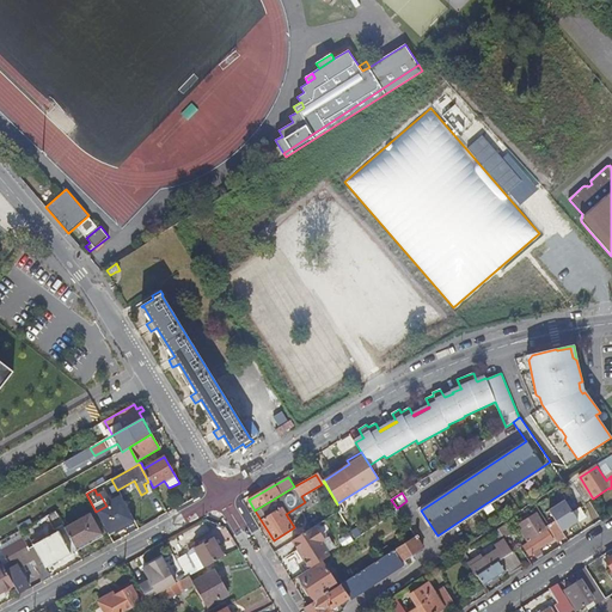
[(108,532),(134,519),(122,499),(115,502),(114,501),(108,505),(109,506),(97,513),(108,532)]
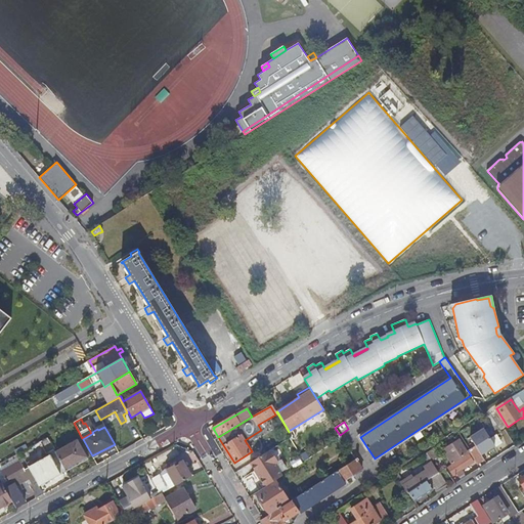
[(476,446),(481,454),(495,446),(484,429),(471,437),(476,446)]
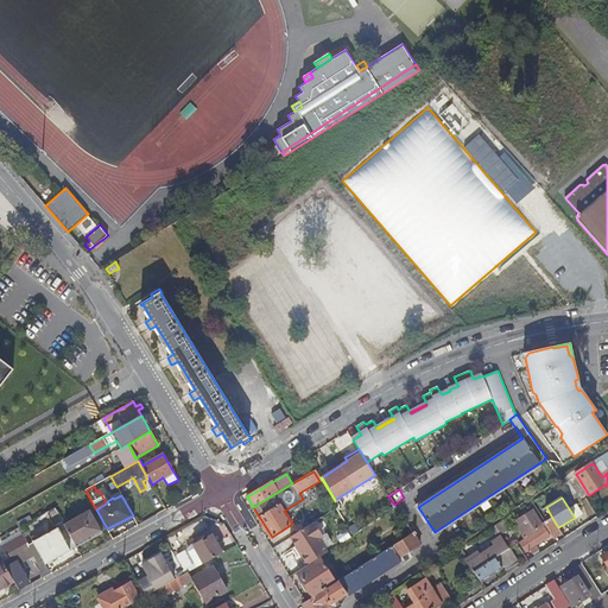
[(69,500),(55,508),(59,517),(74,508),(69,500)]
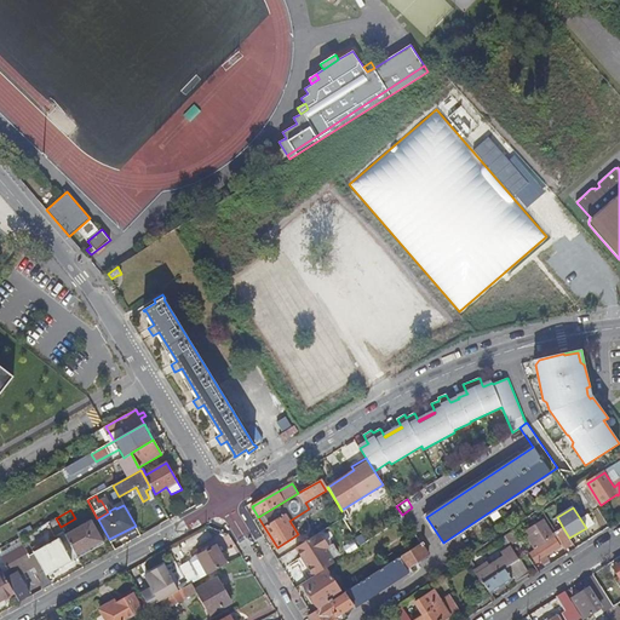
[(56,518),(47,522),(56,537),(63,532),(61,527),(56,518)]
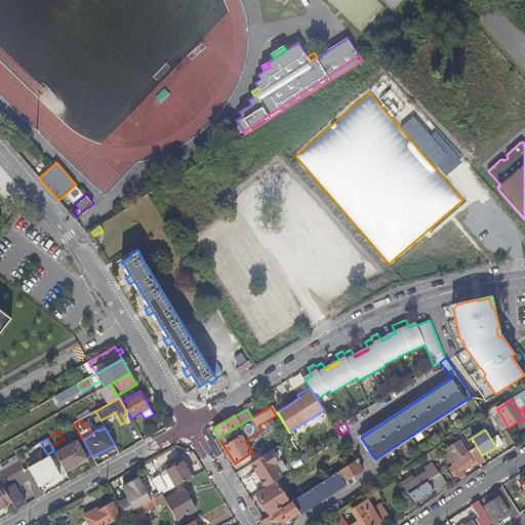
[(453,465),(470,454),(460,441),(454,444),(451,446),(444,450),(453,465)]
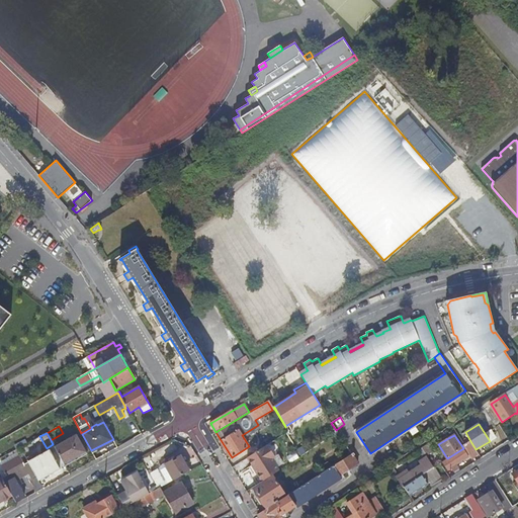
[(55,448),(65,465),(86,453),(85,451),(84,452),(76,437),(55,448)]
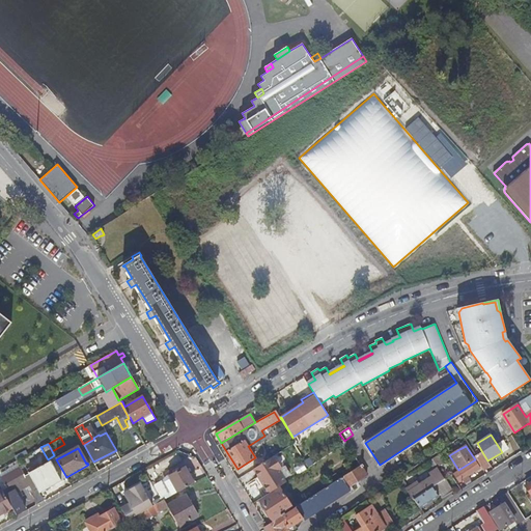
[(483,470),(491,466),(487,460),(482,452),(476,455),(476,458),(483,470)]
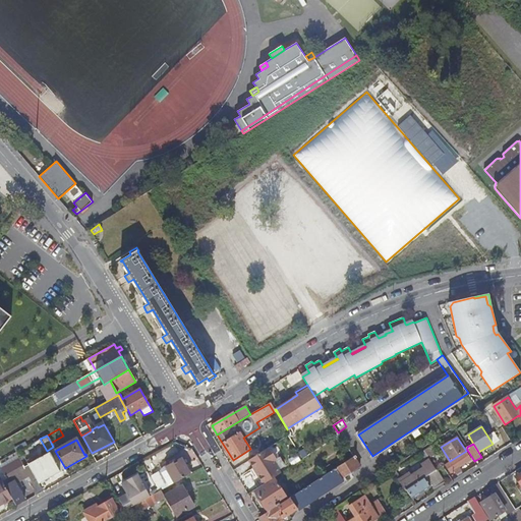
[(269,448),(248,461),(263,484),(274,477),(280,473),(273,462),(276,460),(269,448)]
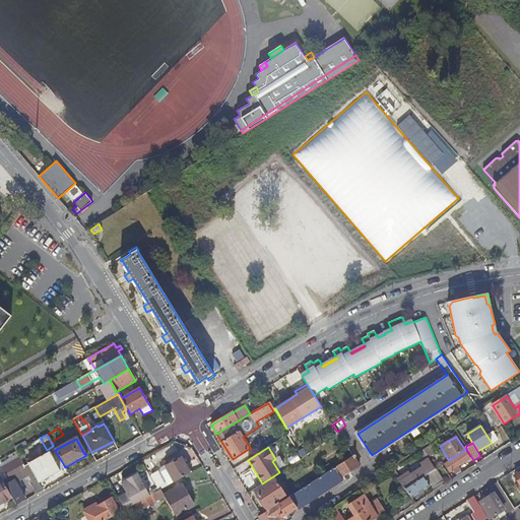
[(433,454),(429,447),(424,449),(429,457),(433,454)]
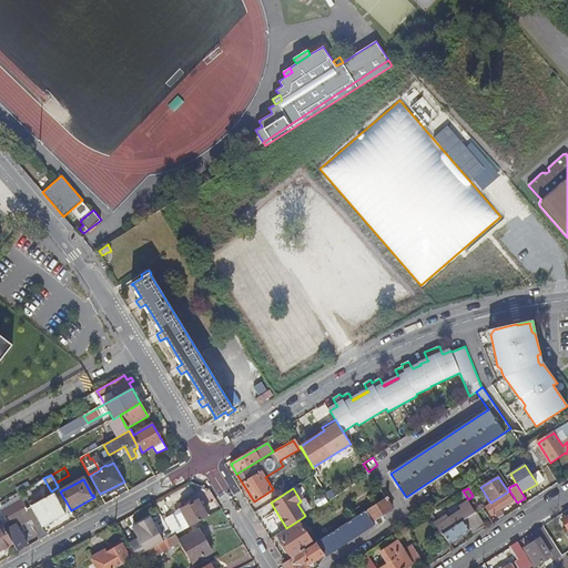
[(434,523),(440,535),(476,513),(468,499),(463,490),(460,493),(466,501),(459,506),(462,509),(448,518),(446,515),(434,523)]
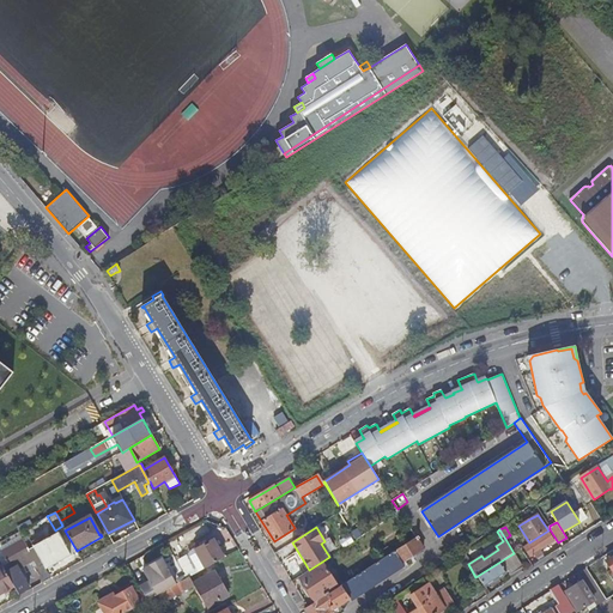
[(556,540),(550,532),(525,547),(530,557),(534,554),(536,559),(544,554),(541,550),(556,540)]
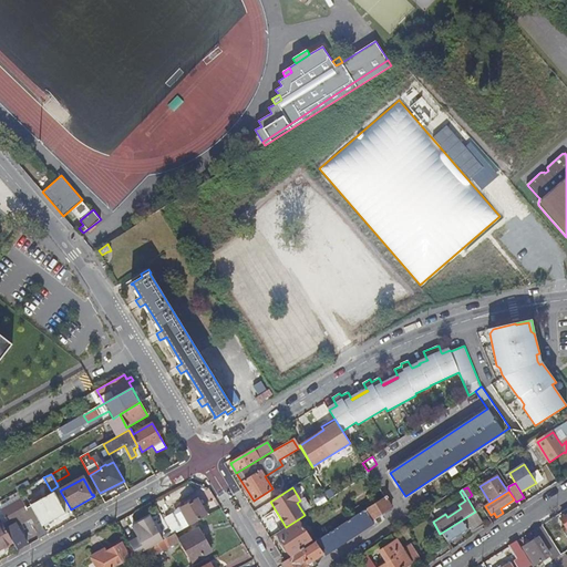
[(31,506),(42,526),(65,513),(54,494),(31,506)]
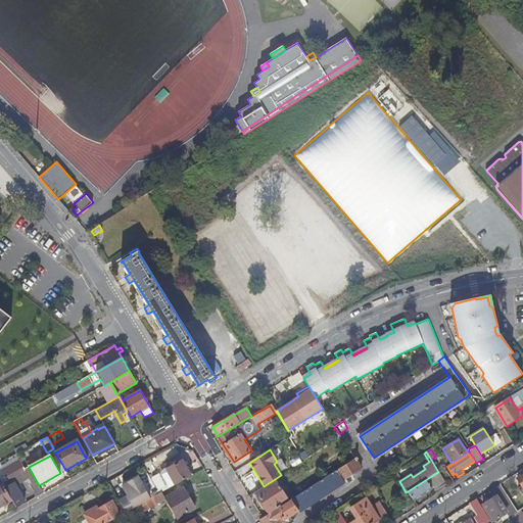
[(260,519),(263,522),(286,522),(283,517),(297,508),(298,511),(343,481),(343,480),(362,468),(355,458),(354,459),(289,501),(270,514),(263,518),(260,519)]
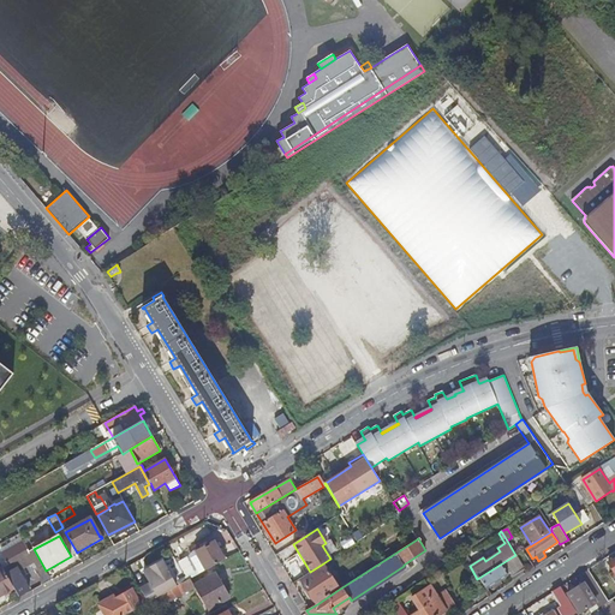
[(6,574),(16,590),(18,596),(29,590),(21,575),(28,573),(25,568),(35,562),(37,567),(35,568),(46,587),(53,583),(46,571),(34,549),(28,539),(23,542),(31,557),(16,566),(17,567),(6,574)]
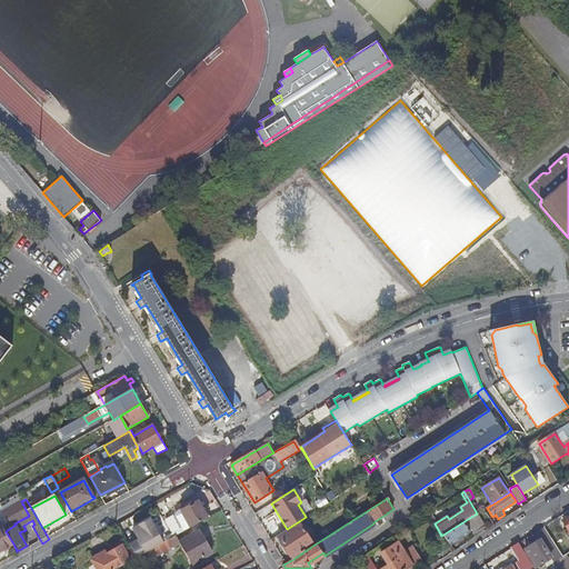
[(185,531),(208,518),(199,500),(182,509),(183,512),(177,517),(185,531)]
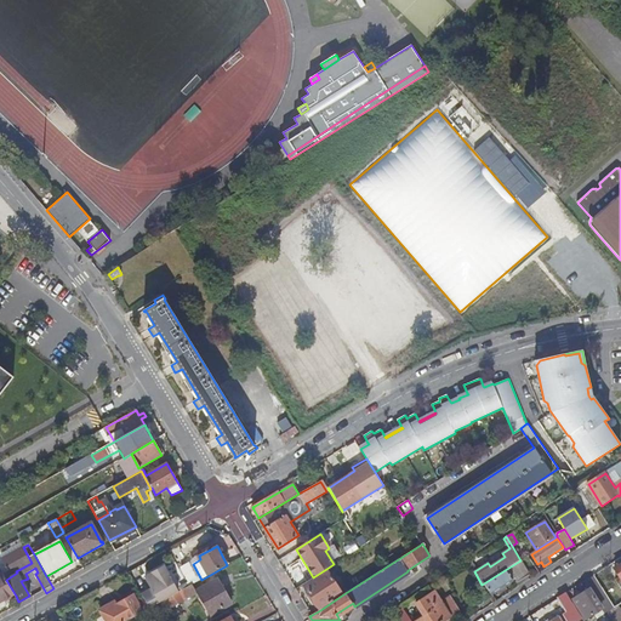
[(11,574),(16,571),(32,563),(23,547),(3,559),(11,574)]
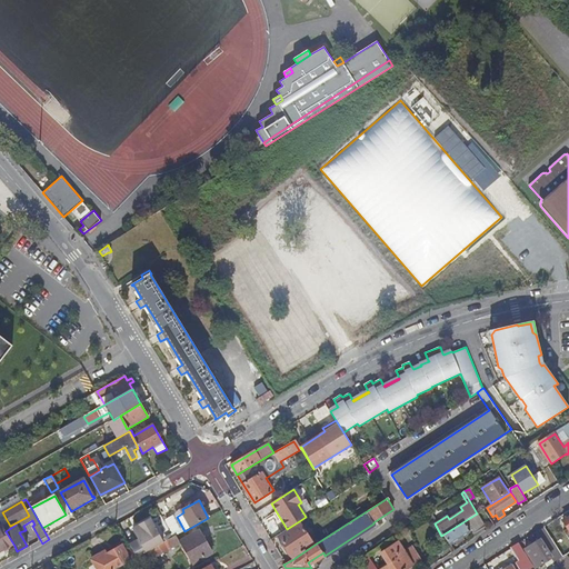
[(485,527),(477,513),(441,536),(452,552),(455,550),(450,543),(455,540),(457,545),(465,540),(462,536),(469,531),(471,535),(485,527)]
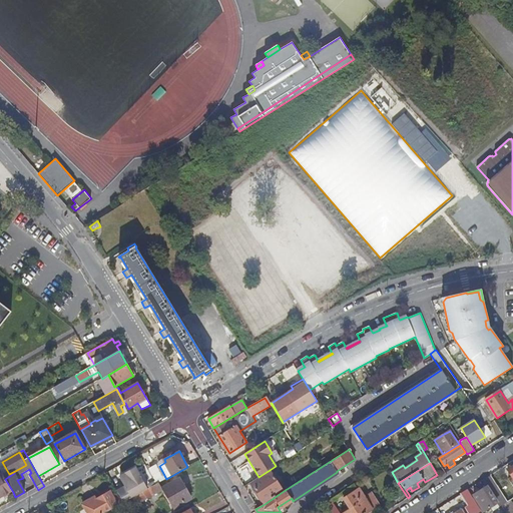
[(125,486),(117,491),(123,503),(132,497),(147,489),(135,467),(123,474),(125,477),(121,479),(125,486)]
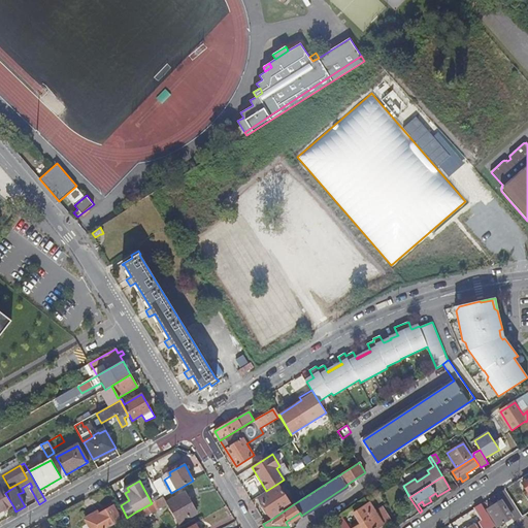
[(266,491),(258,497),(272,519),(292,505),(277,484),(266,491)]
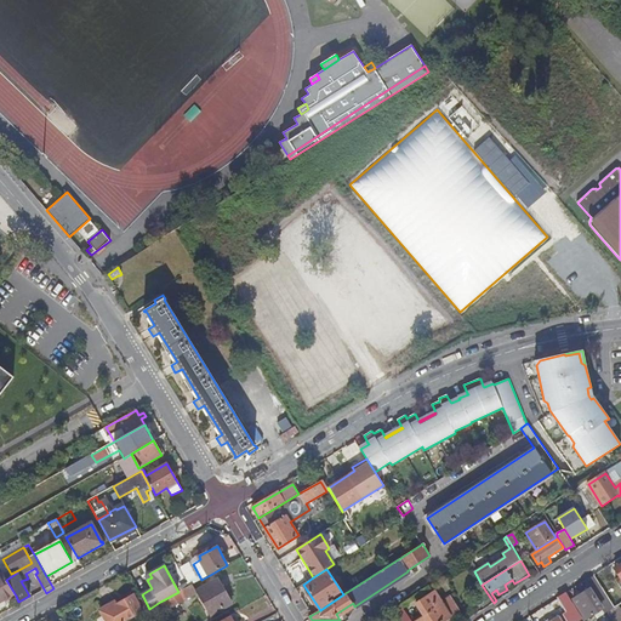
[(620,598),(603,570),(594,575),(615,608),(617,605),(620,603),(620,598)]
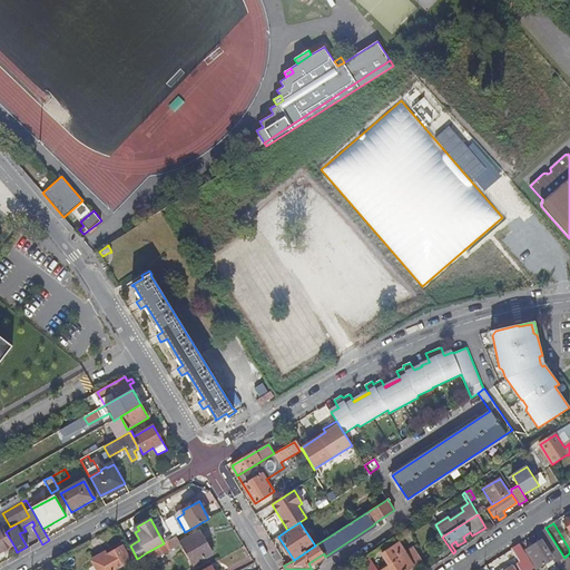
[(2,526),(0,527),(0,554),(15,547),(6,532),(2,526)]
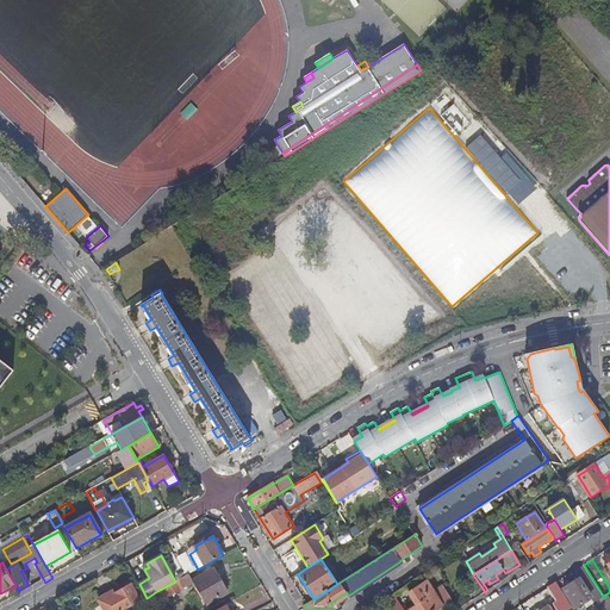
[(213,568),(193,580),(206,605),(228,592),(213,568)]
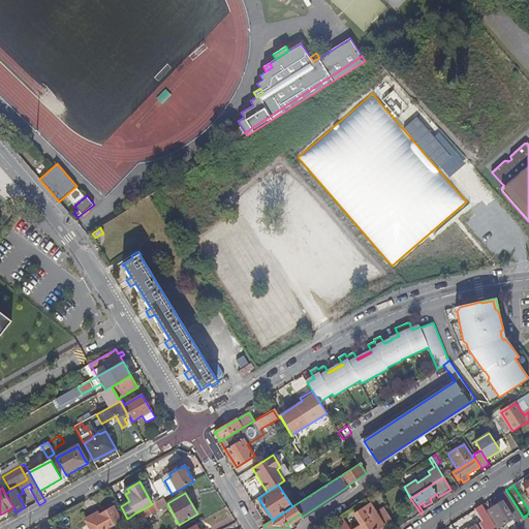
[(163,498),(161,499),(152,504),(136,512),(141,520),(155,511),(155,510),(166,504),(163,498)]
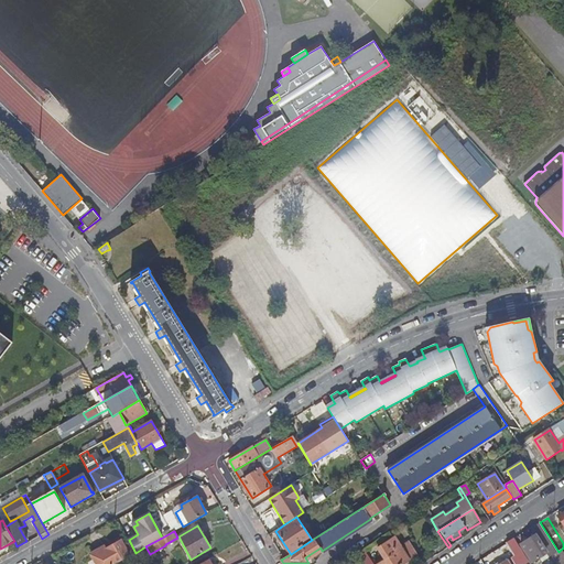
[(534,535),(521,544),(532,562),(546,553),(534,535)]
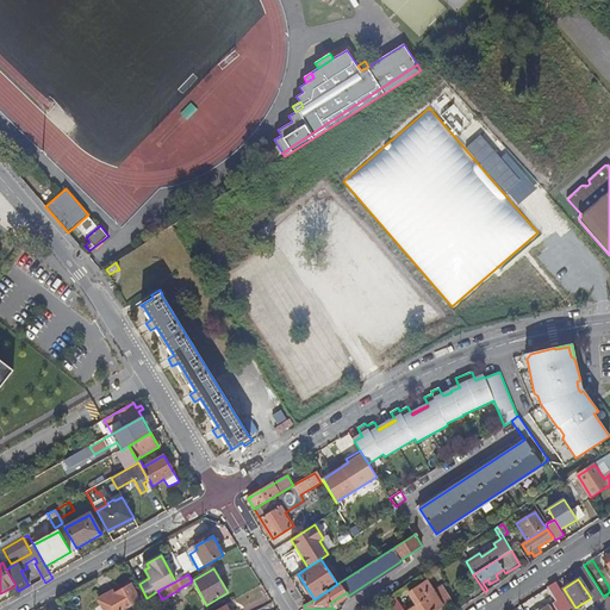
[(409,609),(435,609),(452,599),(443,585),(434,591),(427,580),(409,593),(417,605),(409,609)]
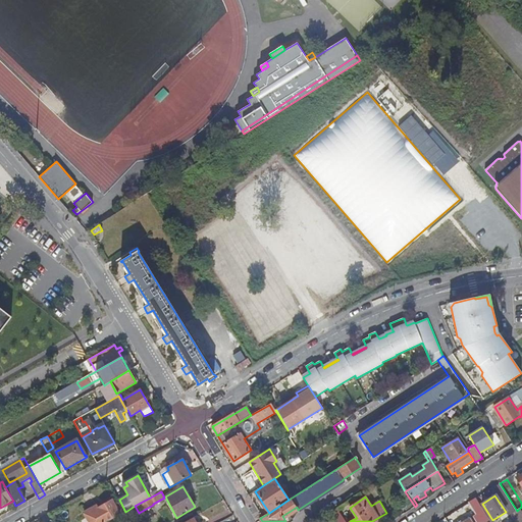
[(475,499),(469,503),(481,521),(488,518),(475,499)]
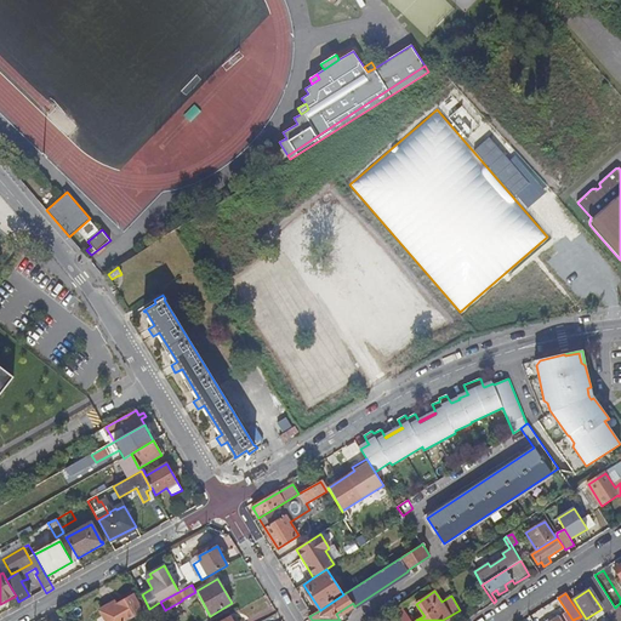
[(100,610),(104,620),(126,620),(142,613),(132,596),(115,604),(117,605),(109,609),(108,605),(100,610)]
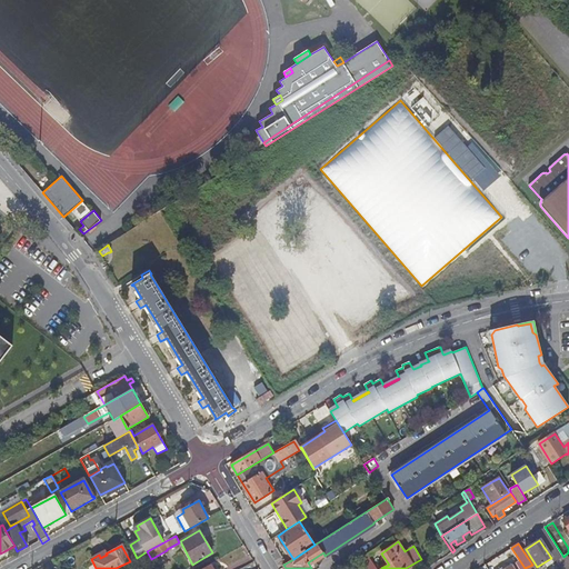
[(361,558),(368,568),(376,568),(367,555),(361,558)]
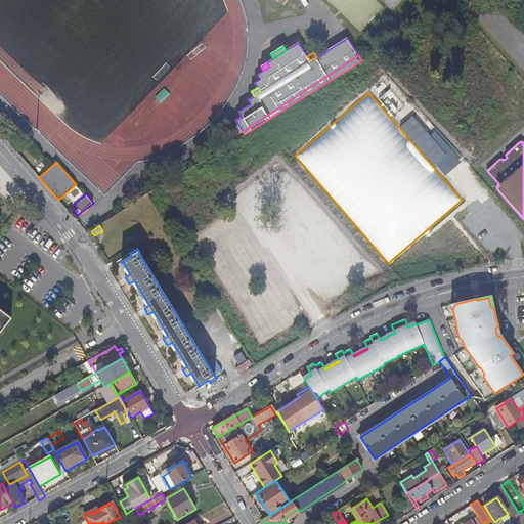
[(523,515),(521,511),(519,513),(512,517),(516,523),(523,518),(523,515)]
